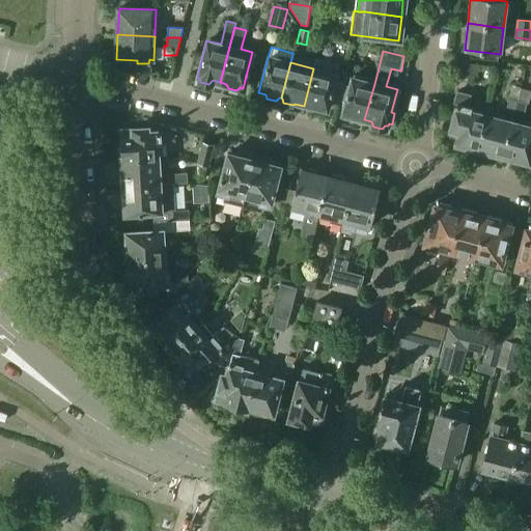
[(337,101),(341,84),(333,82),(335,74),(313,68),(304,106),(309,107),(311,110),(320,112),(324,109),(326,110),(329,99),(337,101)]
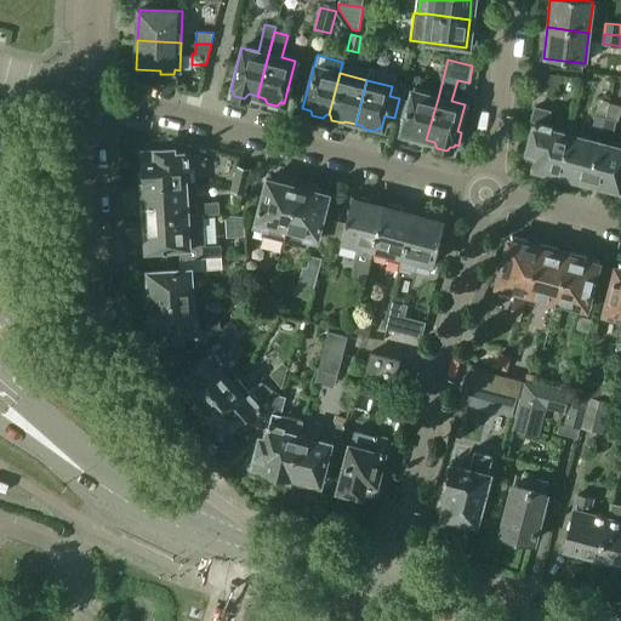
[(426,140),(438,98),(411,91),(409,101),(399,98),(394,118),(403,120),(400,134),(402,134),(404,138),(415,142),(419,138),(426,140)]
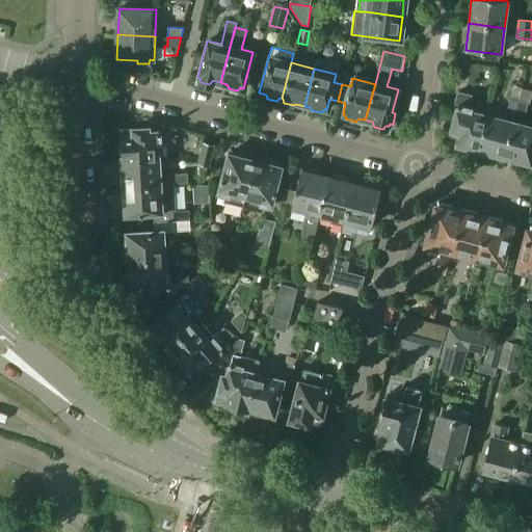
[(477,154),(487,111),(469,106),(470,97),(457,94),(454,104),(458,105),(451,131),(454,132),(450,144),(464,148),(466,151),(477,154)]
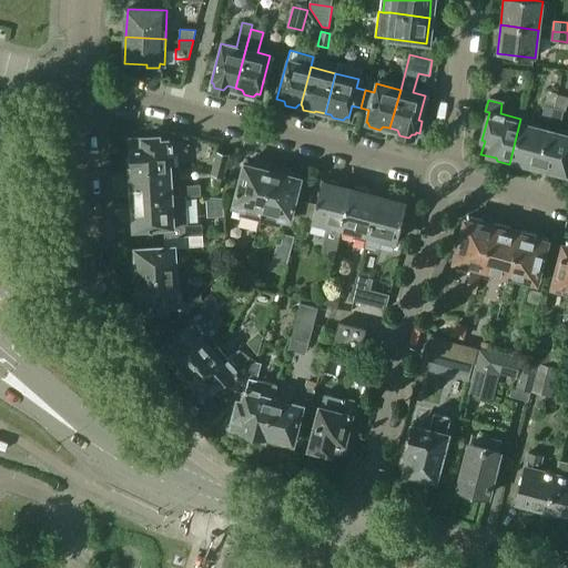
[(540,120),(549,122),(553,108),(544,105),(540,120)]
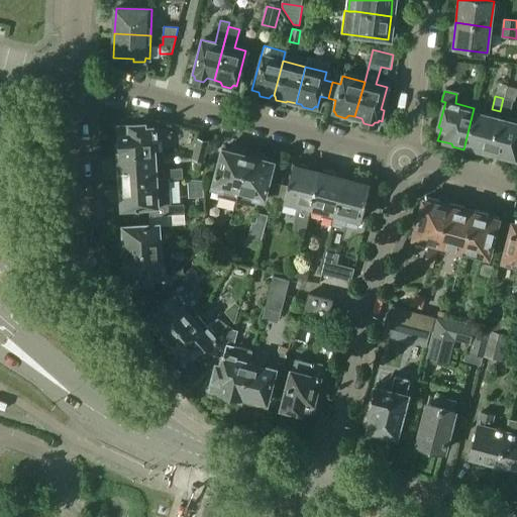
[(500,111),(510,114),(513,101),(503,98),(500,111)]
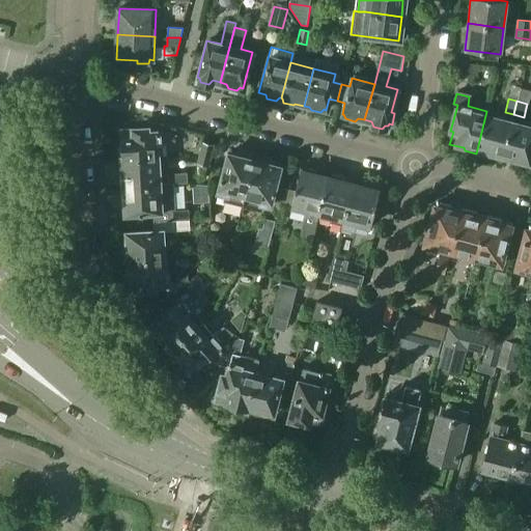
[(502,157),(511,122),(486,116),(487,111),(486,111),(476,154),(488,157),(492,155),(502,157)]
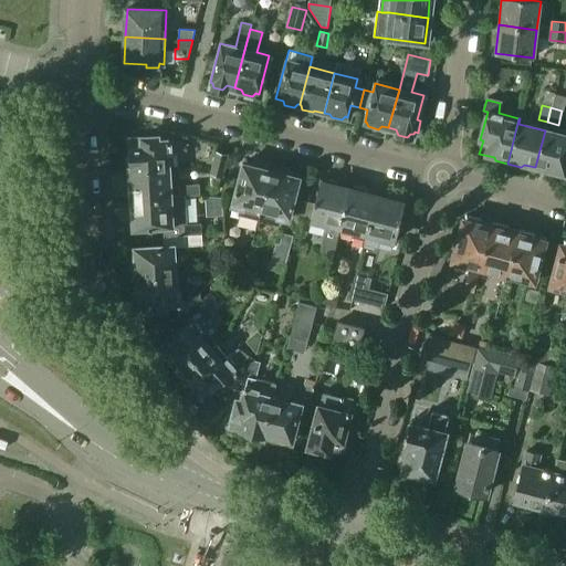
[(565,163),(565,136),(545,130),(535,167),(548,170),(551,175),(558,177),(558,174),(563,175),(565,163)]
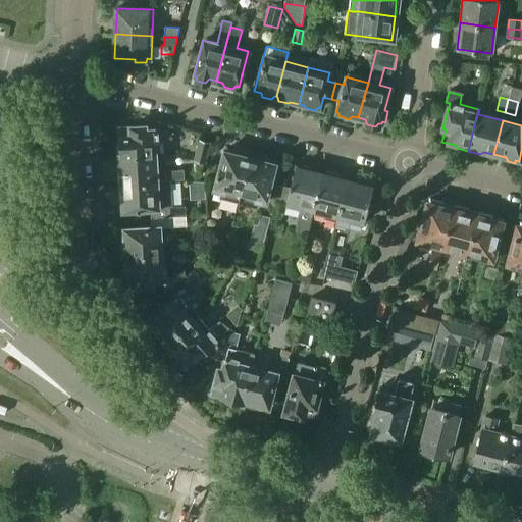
[(144,126),(118,127),(118,141),(116,144),(117,157),(154,155),(153,141),(171,140),(173,132),(157,128),(144,128),(144,126)]
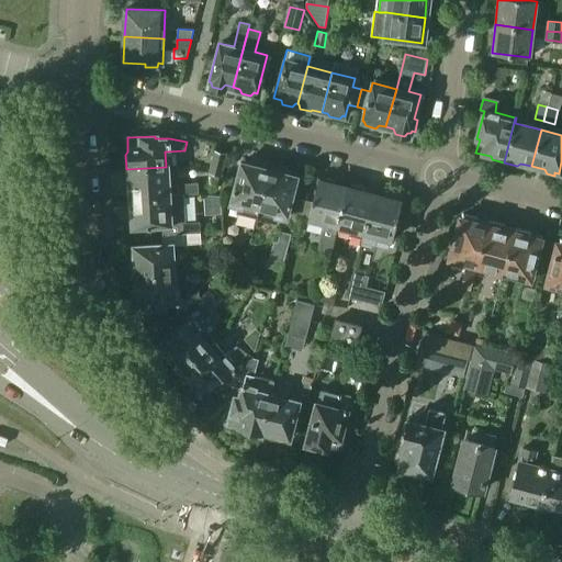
[(213,149),(206,171),(218,175),(225,154),(213,149)]
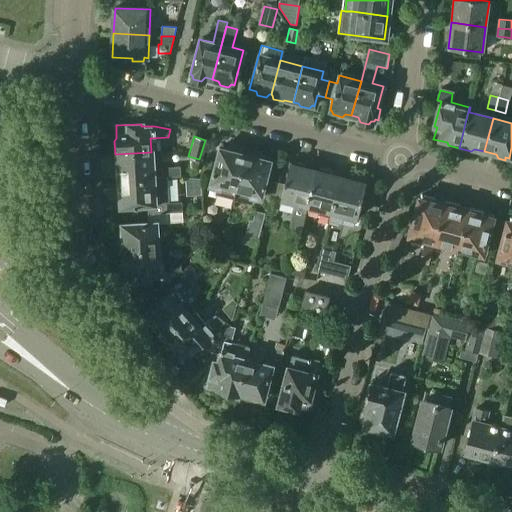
[(233,197),(245,151),(231,147),(230,150),(219,148),(210,186),(218,188),(217,192),(233,197)]
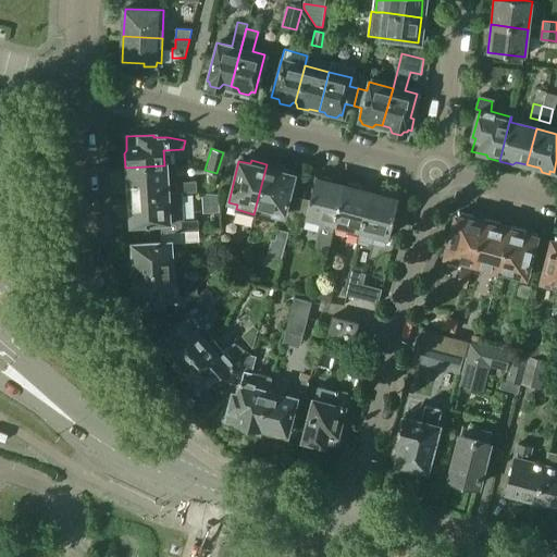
[(282,168),(267,164),(254,214),(271,219),(272,213),(283,217),(294,175),(281,172),(282,168)]
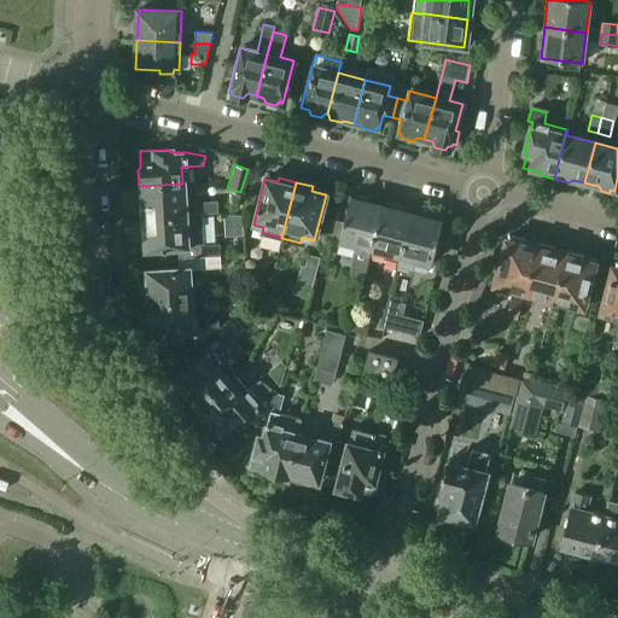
[(185,215),(182,184),(139,186),(139,199),(143,202),(144,216),(185,215)]
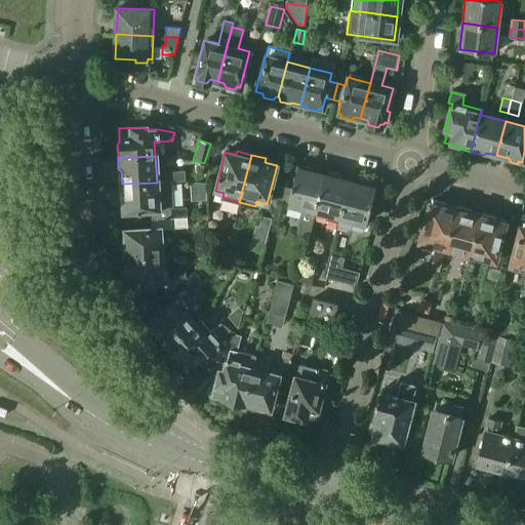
[(314,212),(322,175),(296,169),(287,204),(301,208),(295,234),(307,237),(314,212)]
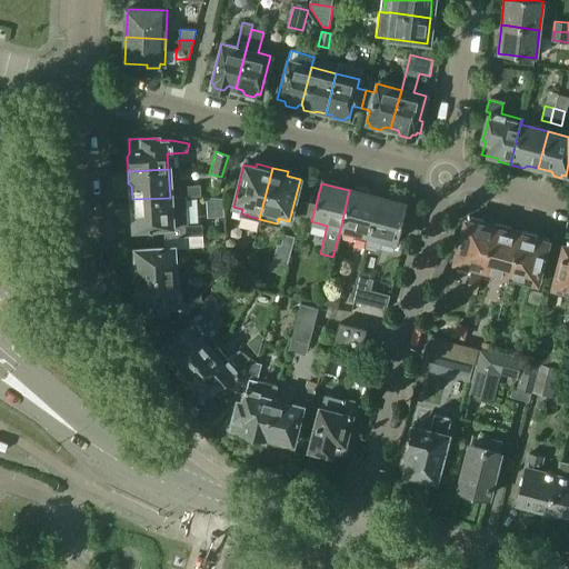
[(180,197),(186,197),(193,196),(192,186),(179,187),(180,197)]
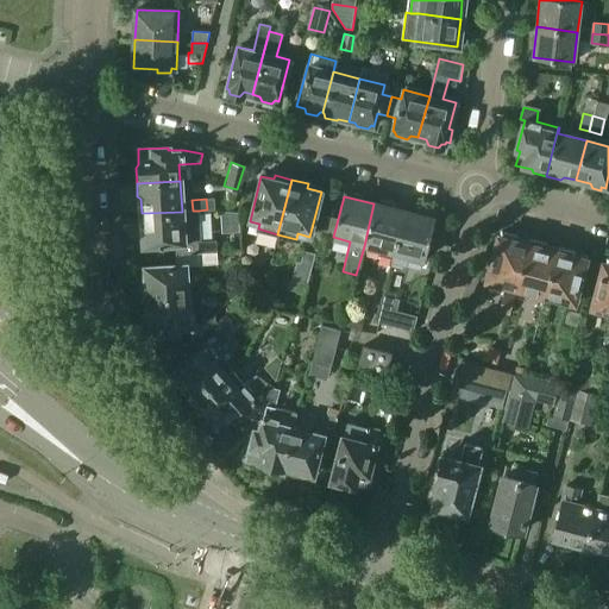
[(390,258),(403,211),(374,203),(364,246),(380,250),(378,256),(390,258)]
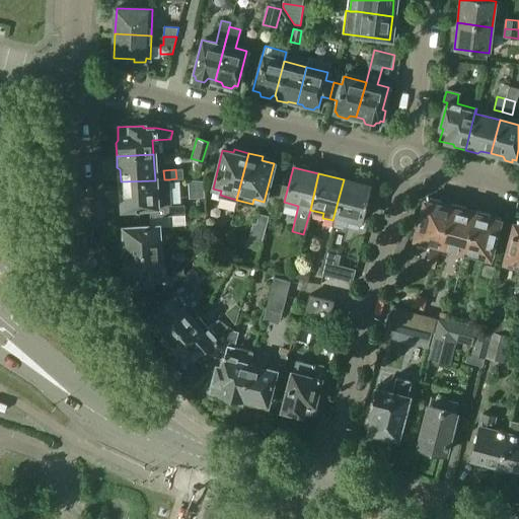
[(164,179),(155,180),(121,181),(121,193),(119,195),(119,203),(123,205),(123,208),(150,207),(150,216),(184,214),(184,205),(171,206),(169,179),(164,179)]
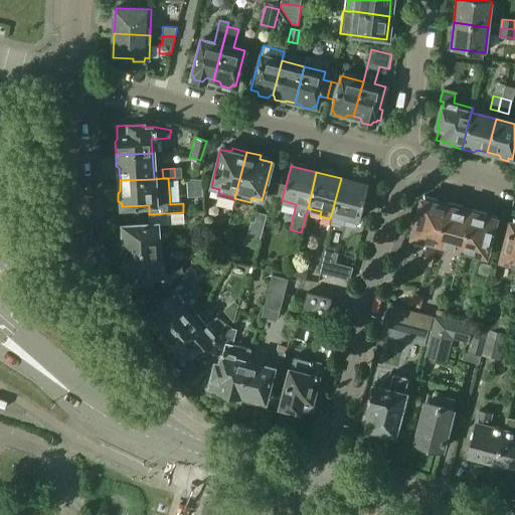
[(366,185),(341,178),(330,218),(341,221),(342,216),(357,220),(366,185)]
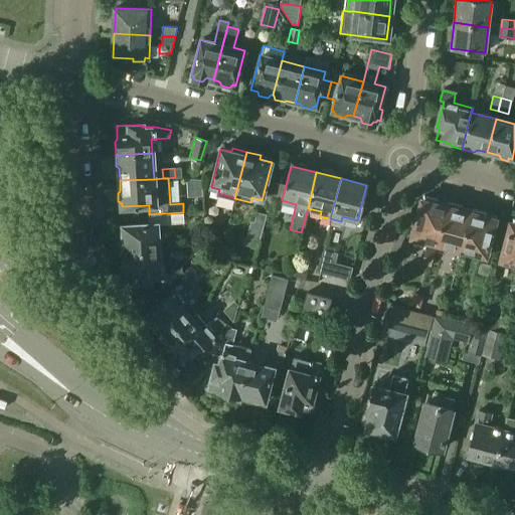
[(436,242),(445,206),(435,203),(436,199),(422,196),(421,200),(419,199),(410,236),(436,242)]
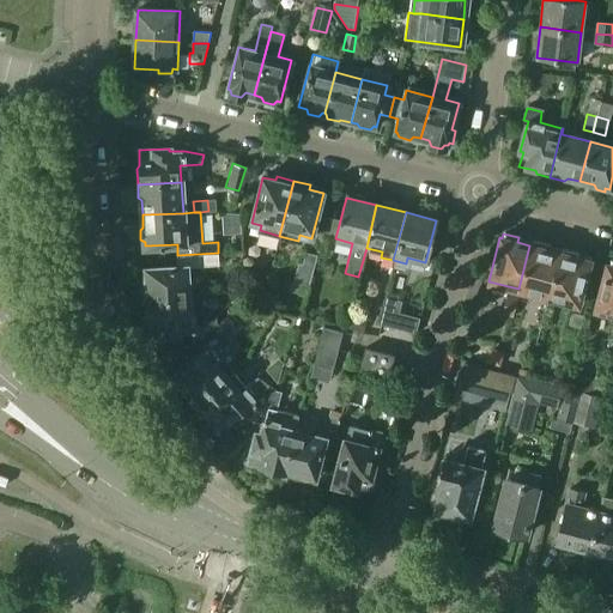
[(547,296),(558,253),(546,250),(547,246),(532,241),(530,246),(529,246),(519,289),(547,296)]
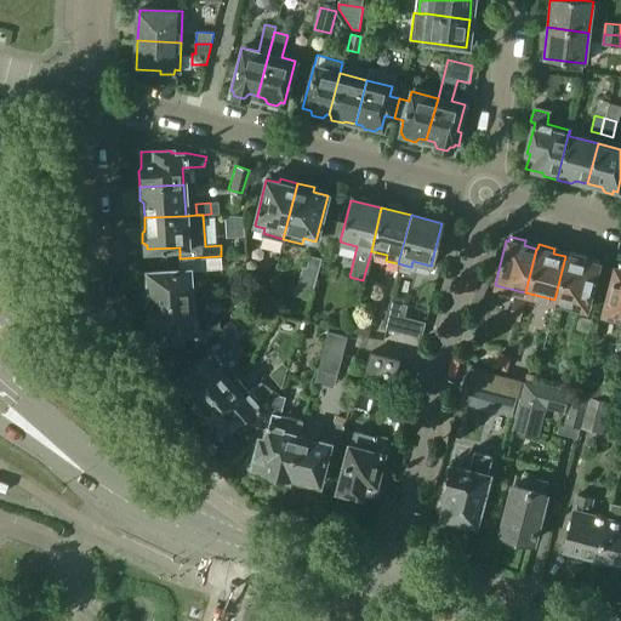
[(568,256),(565,256),(554,300),(585,307),(596,265),(584,261),(585,256),(569,252),(568,256)]
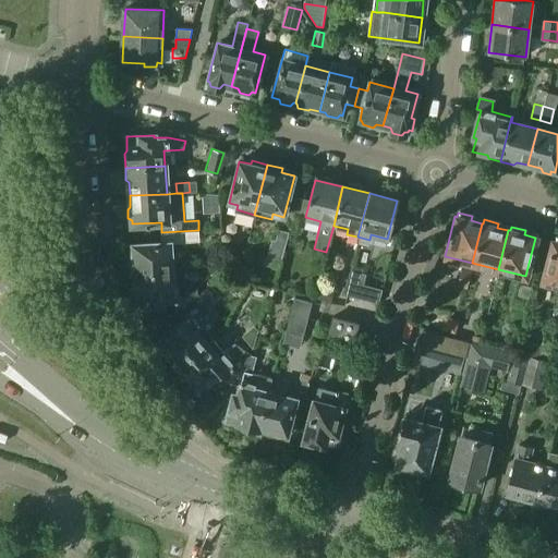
[(278,229),(270,258),(280,262),(288,232),(278,229)]
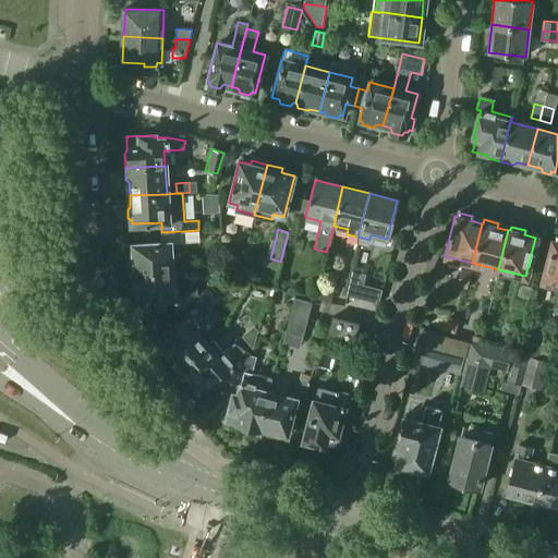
[(199,241),(198,230),(161,232),(162,242),(169,242),(169,243),(199,241)]
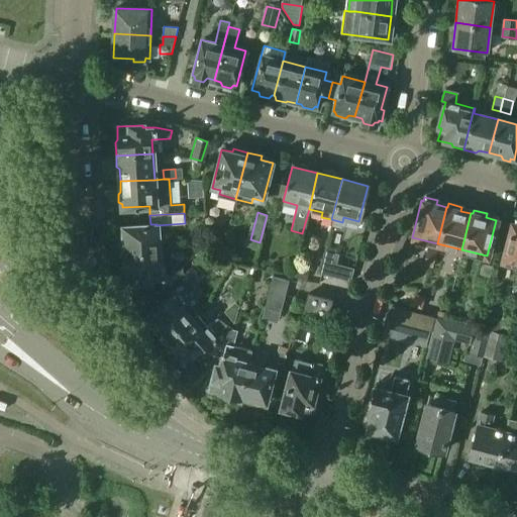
[(516,264),(516,220),(514,220),(513,223),(512,223),(502,260),(516,264)]
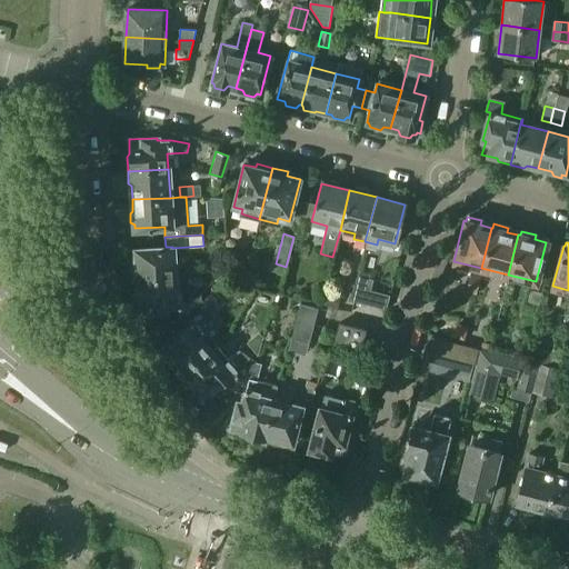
[(166,247),(135,248),(136,261),(133,263),(133,277),(173,276),(172,248),(172,247),(166,247)]
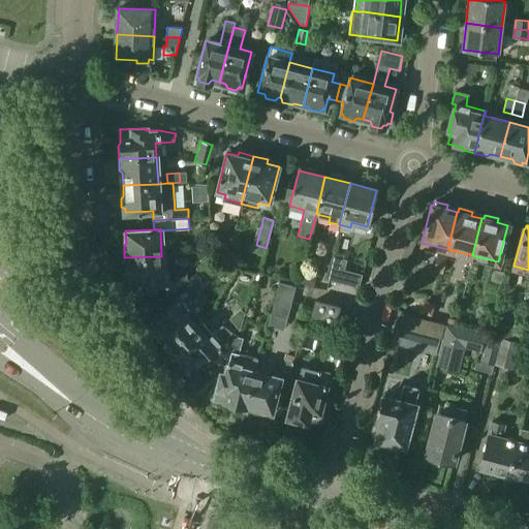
[(225,261),(229,247),(217,243),(213,258),(225,261)]
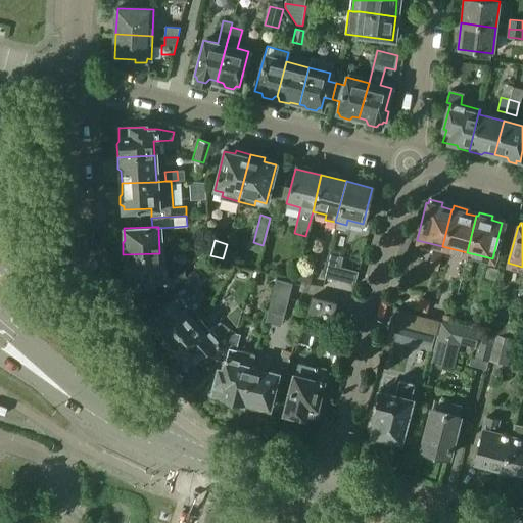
[(160,266),(159,253),(123,254),(125,288),(128,293),(133,293),(137,292),(138,288),(138,285),(151,285),(152,280),(162,280),(165,280),(165,278),(164,266),(160,266)]
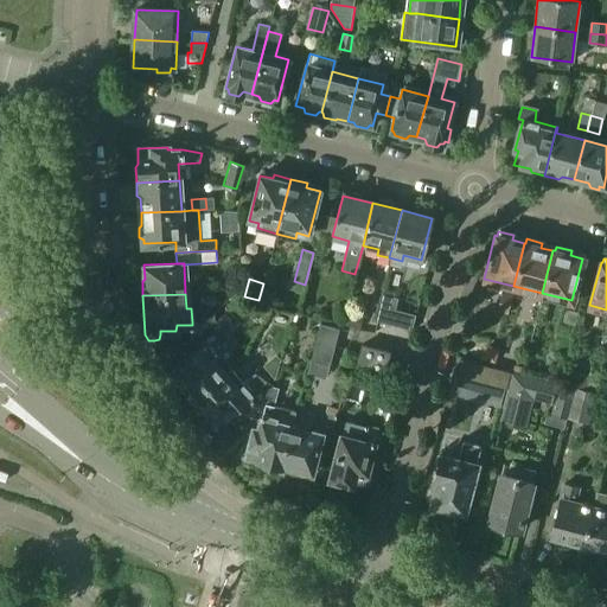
[(508,313),(511,300),(502,298),(498,311),(508,313)]
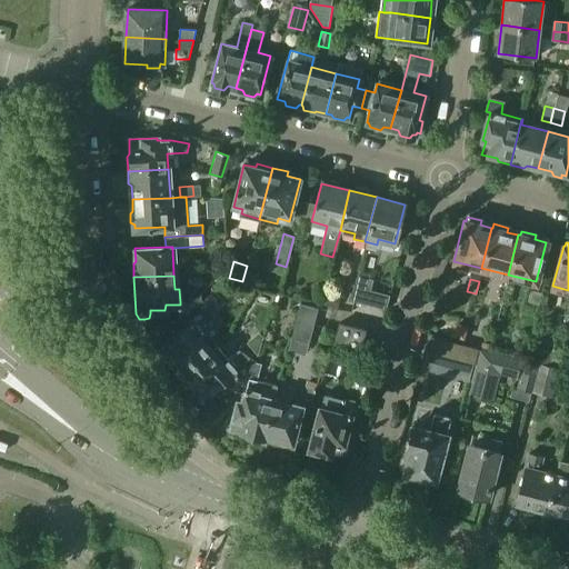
[(365,303),(369,286),(356,282),(351,300),(365,303)]
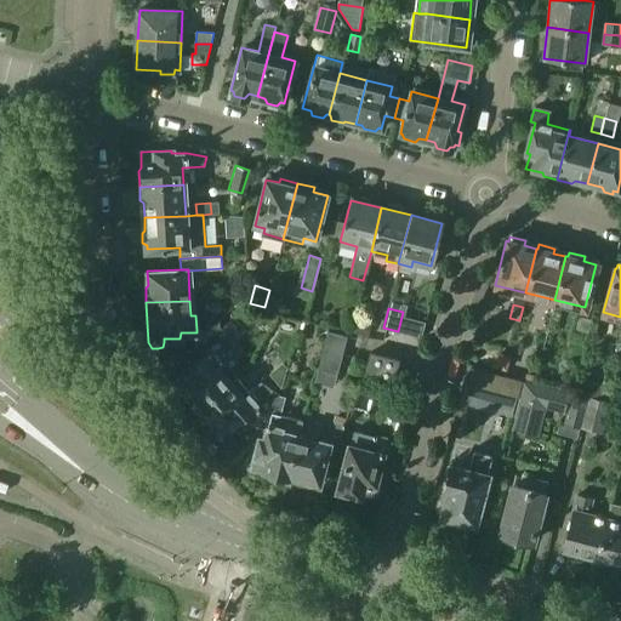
[(211,336),(227,323),(223,318),(218,323),(218,318),(206,318),(208,330),(197,330),(197,332),(193,332),(193,347),(194,348),(210,334),(211,336)]
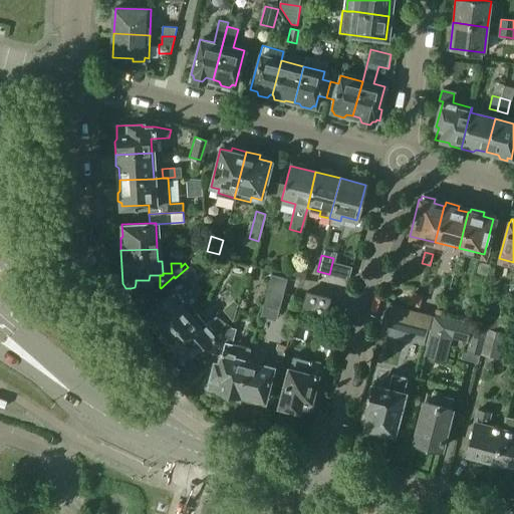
[(305,280),(308,269),(293,264),(290,276),(305,280)]
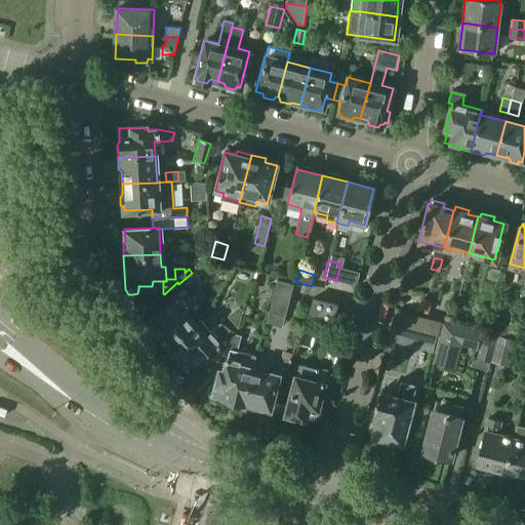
[(195,271),(192,273),(178,284),(187,293),(202,280),(195,271)]
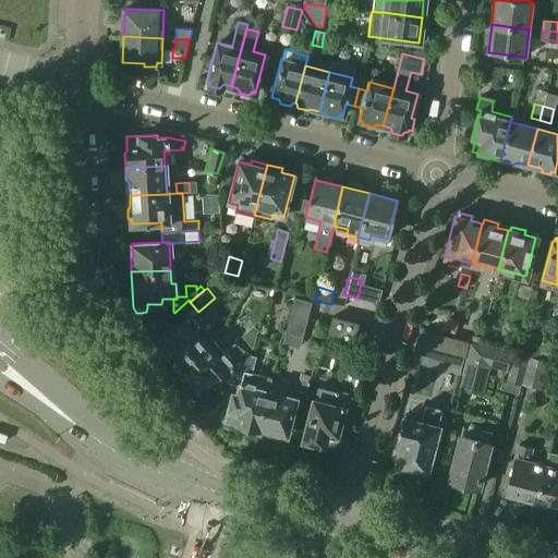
[(311,302),(293,298),(284,330),(302,335),(311,302)]
